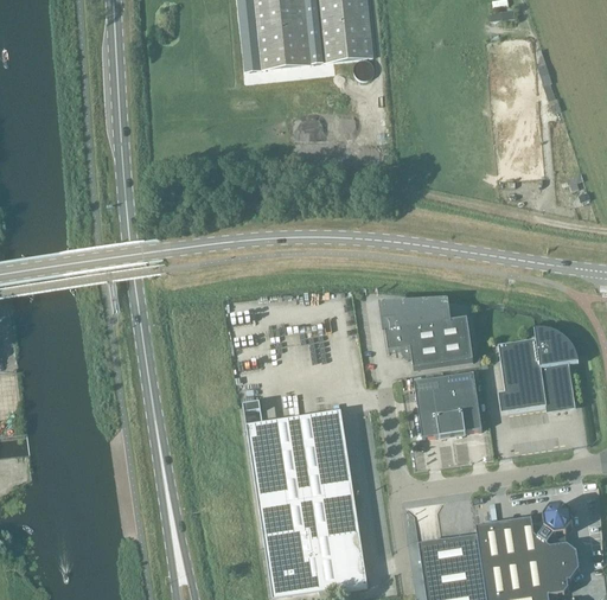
[(238,0),(246,69),(263,66),(311,62),(304,0),(318,0),(325,59),(374,55),(368,0),(238,0)]
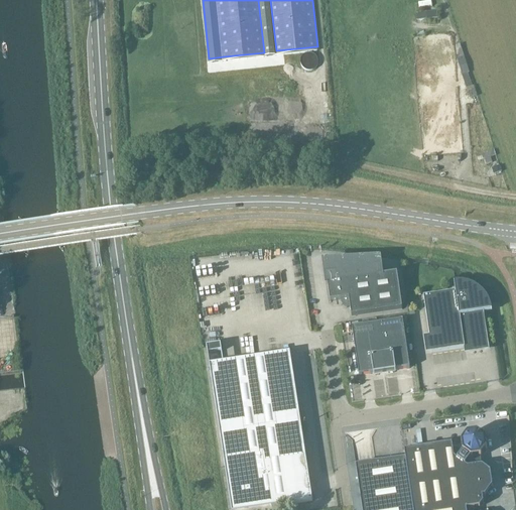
[(437,6),(416,8),(416,15),(438,12),(437,6)]
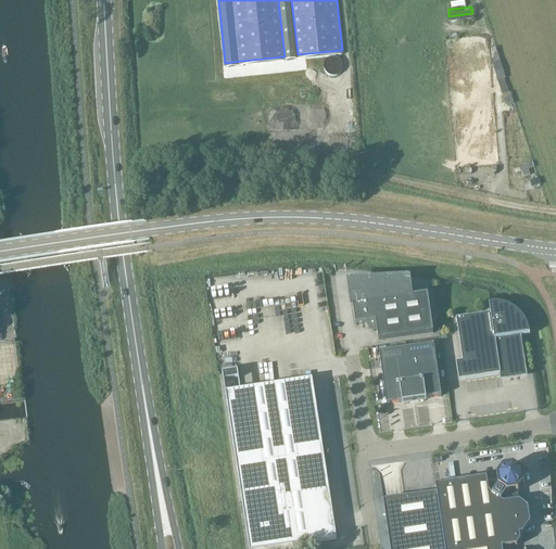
[(209,53),(198,54),(199,65),(210,64),(209,53)]
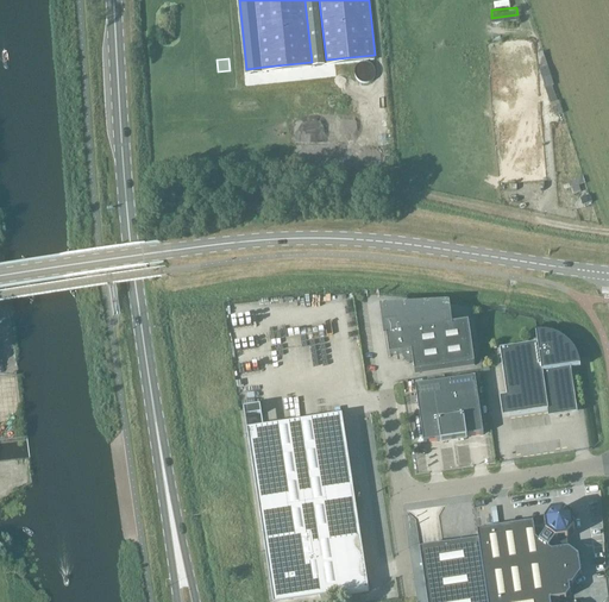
[(590,189),(582,192),(583,199),(592,196),(590,189)]
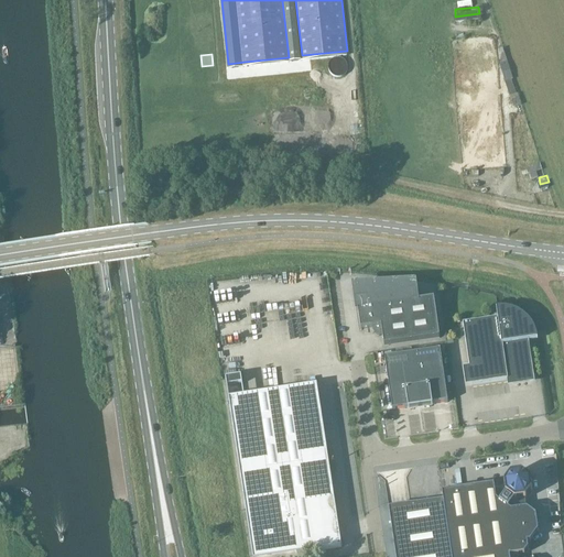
[(359,284),(355,290),(356,295),(355,295),(356,303),(357,303),(357,305),(360,325),(372,323),(372,326),(378,330),(381,329),(383,340),(438,332),(433,293),(415,296),(415,294),(415,293),(414,287),(413,282),(359,284)]
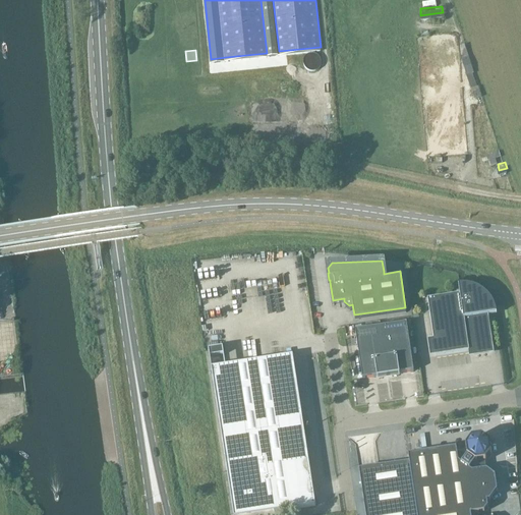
[(460,289),(427,294),(436,351),(493,342),(488,309),(490,309),(490,307),(488,302),(486,298),(483,294),(480,291),(476,289),(471,287),(467,286),(462,286),(459,287),(460,289)]
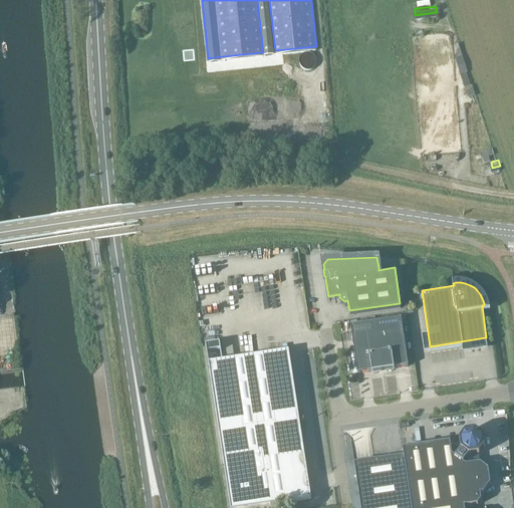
[(401,314),(375,318),(382,365),(408,361),(401,314)]
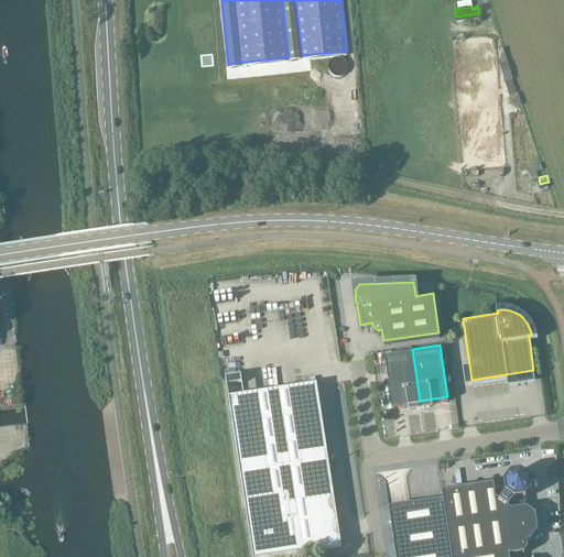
[(420,401),(412,349),(384,352),(392,404),(420,401)]
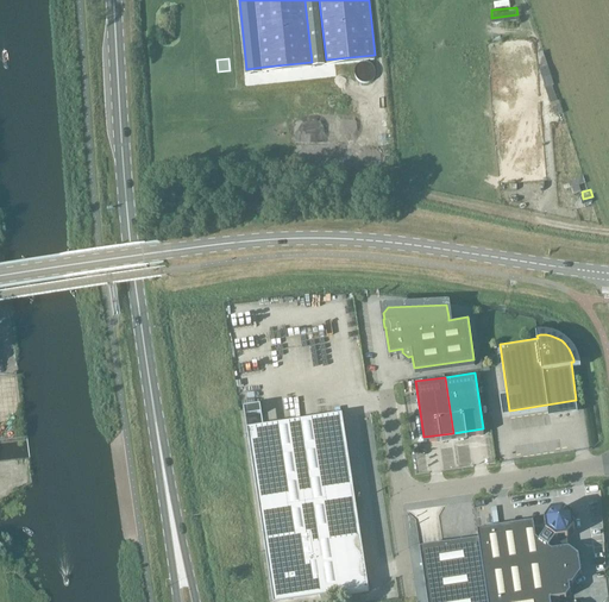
[(261,401),(244,403),(265,545),(270,544),(277,594),(320,588),(321,593),(369,585),(341,411),(263,422),(261,401)]
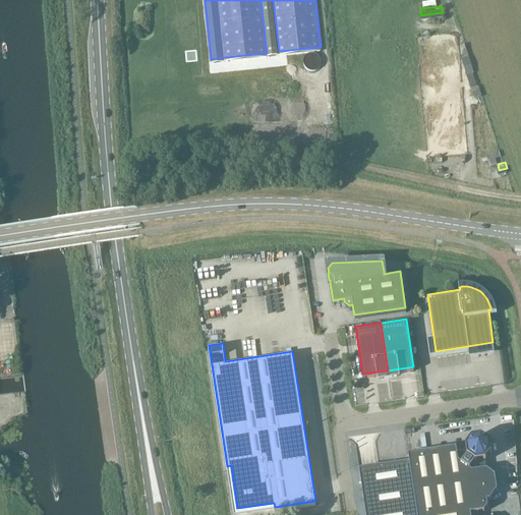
[(408,450),(409,458),(417,514),(471,514),(471,509),(484,507),(487,502),(486,496),(489,496),(497,485),(495,471),(486,465),(482,465),(481,457),(485,456),(491,448),(489,438),(481,432),(472,434),(466,442),(466,445),(457,446),(456,443),(408,450)]
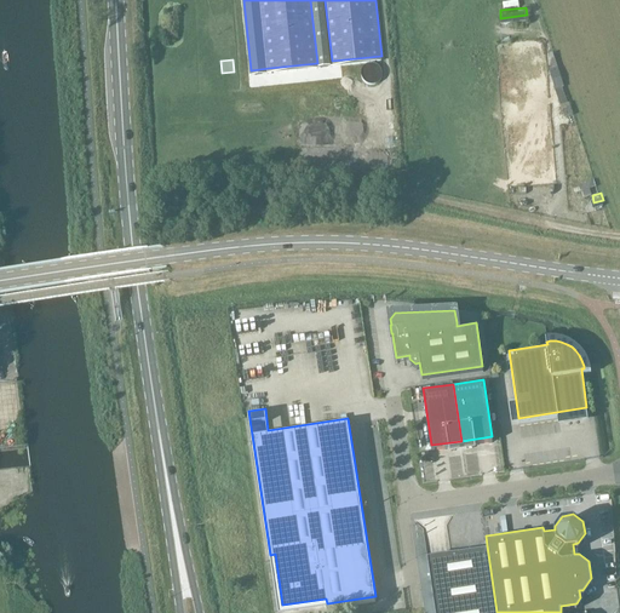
[(497,612),(487,545),(451,551),(453,563),(431,566),(429,555),(428,555),(436,612),(497,612)]
